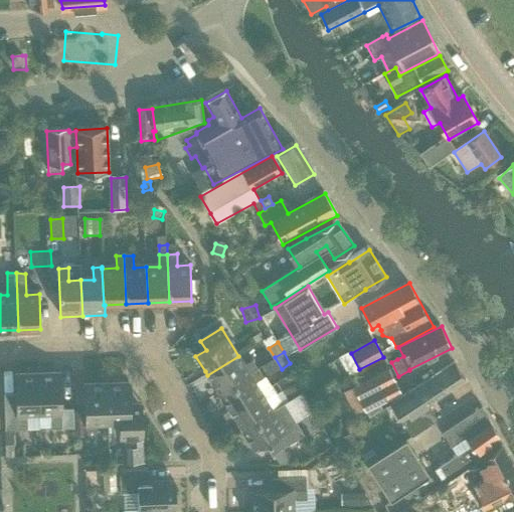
[(244,366),(238,356),(207,375),(219,393),(250,374),(259,369),(253,360),(244,366)]
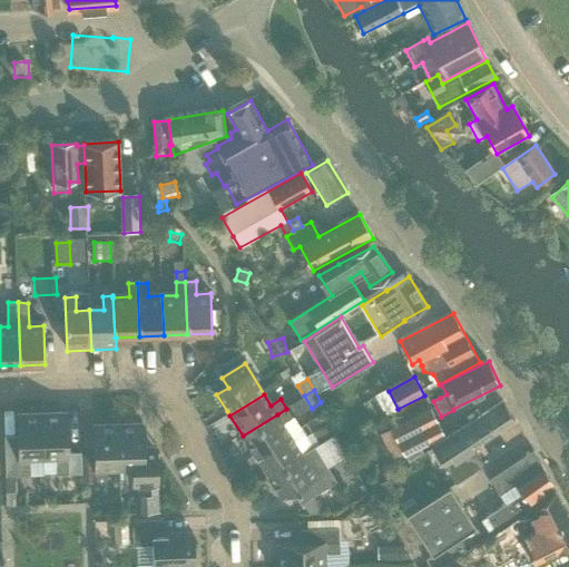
[(472,419),(491,410),(487,401),(468,410),(472,419)]
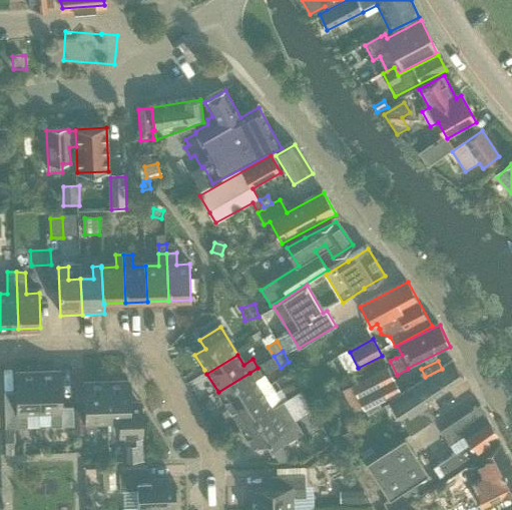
[(390,404),(391,405),(411,436),(437,419),(427,404),(464,379),(453,362),(390,404)]
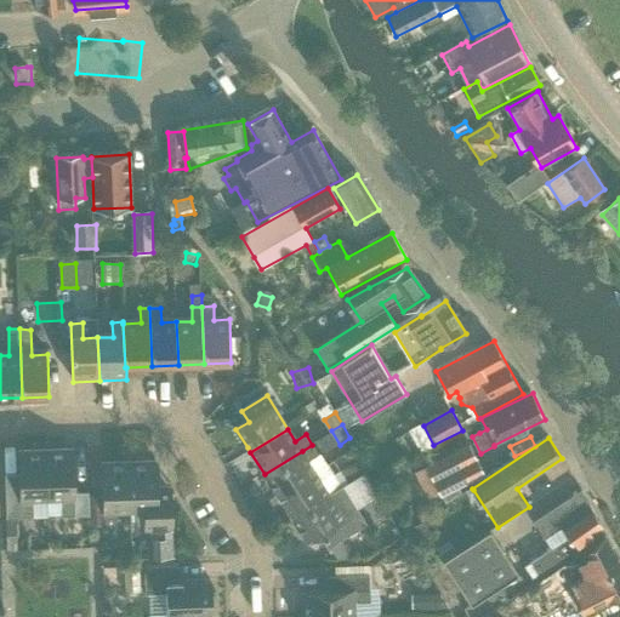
[(470,445),(426,467),(441,496),(484,474),(470,445)]
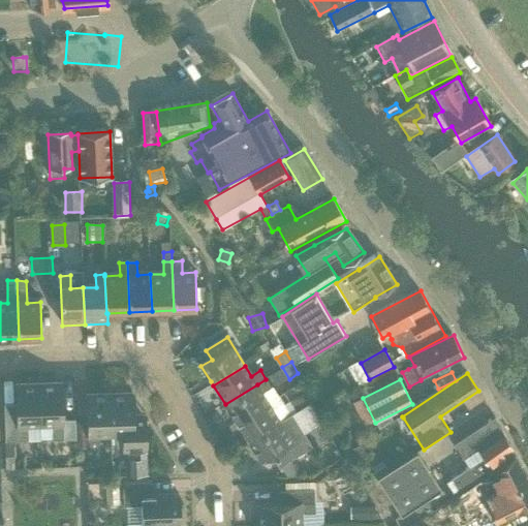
[(225,404),(237,424),(269,403),(264,395),(272,390),(267,380),(257,384),(225,404)]
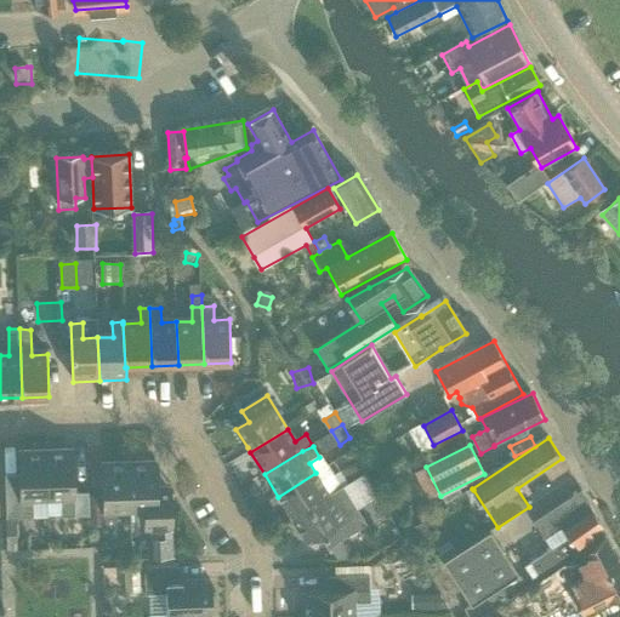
[(72,452),(46,453),(47,502),(61,502),(62,519),(74,518),(74,515),(74,496),(72,452)]
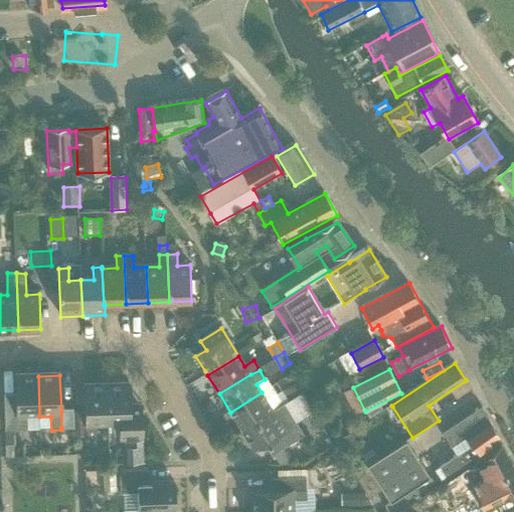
[(27,417),(39,416),(38,376),(16,377),(18,432),(27,432),(27,417)]
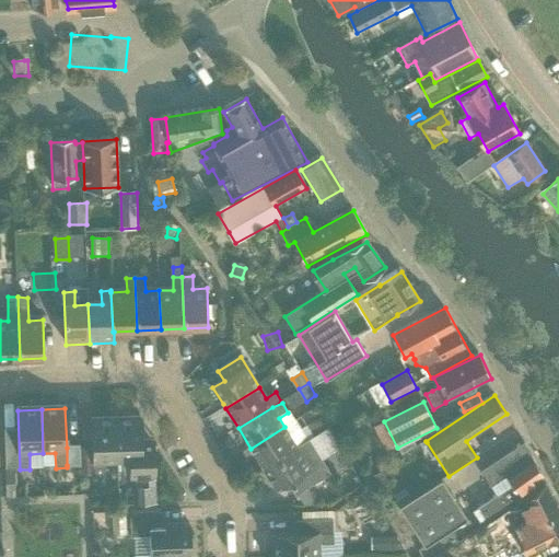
[(324,418),(307,429),(313,438),(330,427),(324,418)]
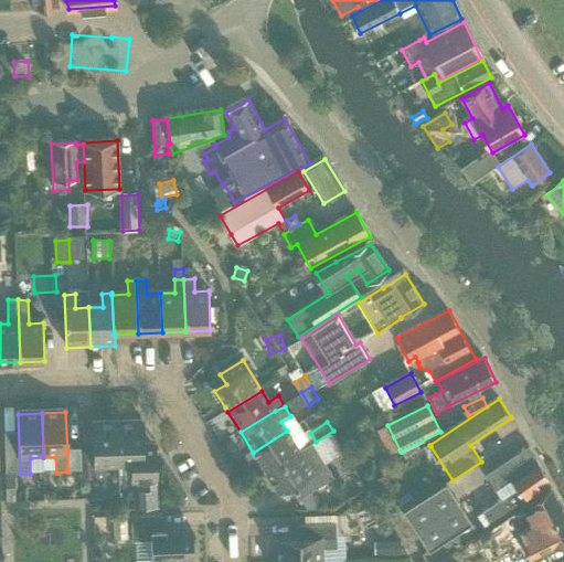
[(141,423),(117,424),(119,467),(131,467),(132,484),(156,483),(155,452),(141,453),(141,423)]
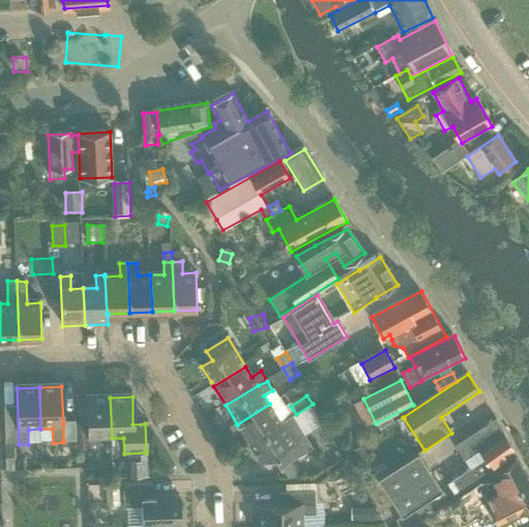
[(99,439),(112,438),(110,398),(87,398),(88,427),(89,450),(89,455),(99,454),(99,439)]
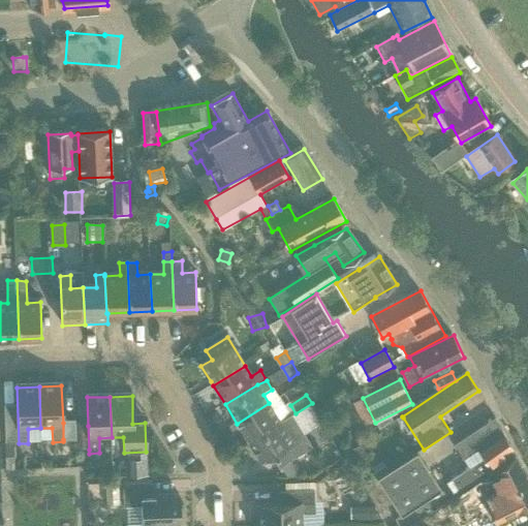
[(281,423),(269,403),(237,424),(249,442),(281,423)]
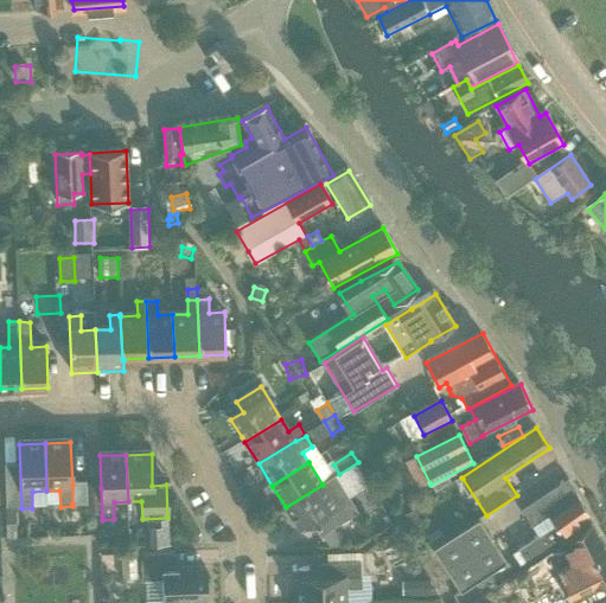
[(323,485),(286,507),(300,530),(312,521),(320,534),(333,526),(356,512),(335,478),(323,485)]
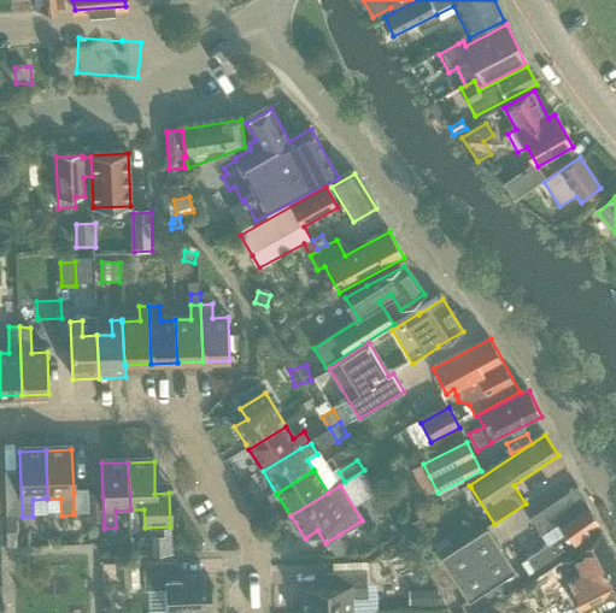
[(578,487),(531,518),(541,535),(557,524),(587,504),(578,487)]
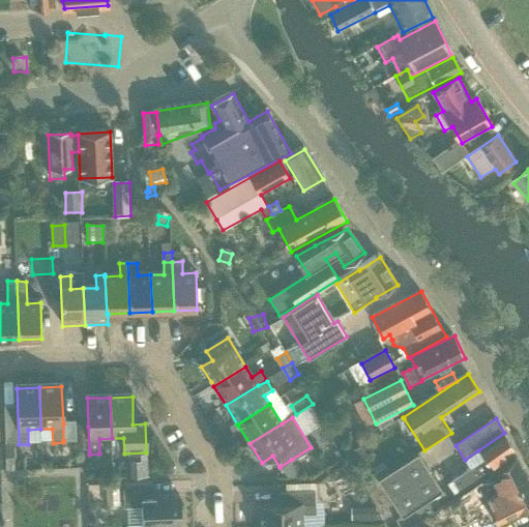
[(76,422),(63,423),(63,440),(77,439),(76,427),(76,422)]
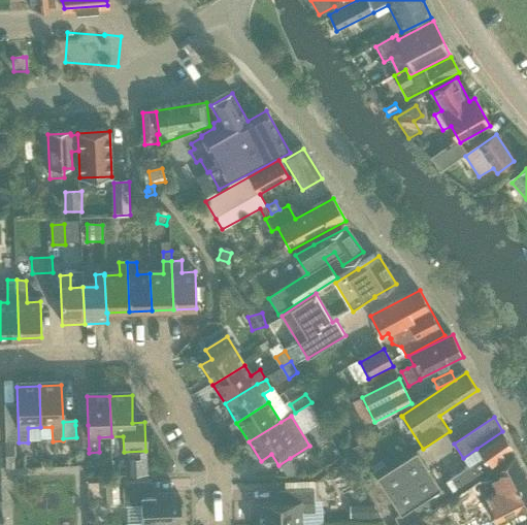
[(88,425),(75,425),(76,437),(76,450),(89,449),(88,425)]
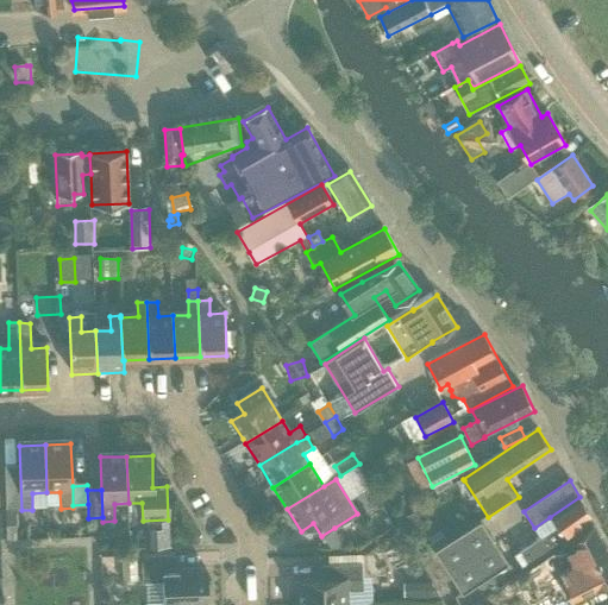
[(594,523),(580,497),(550,517),(556,528),(522,553),(532,567),(558,548),(556,544),(565,539),(569,544),(593,525),(594,523)]
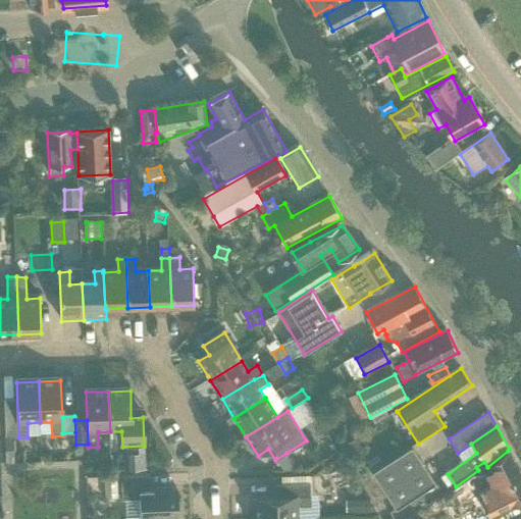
[(15,438),(6,439),(6,454),(15,454),(15,438)]
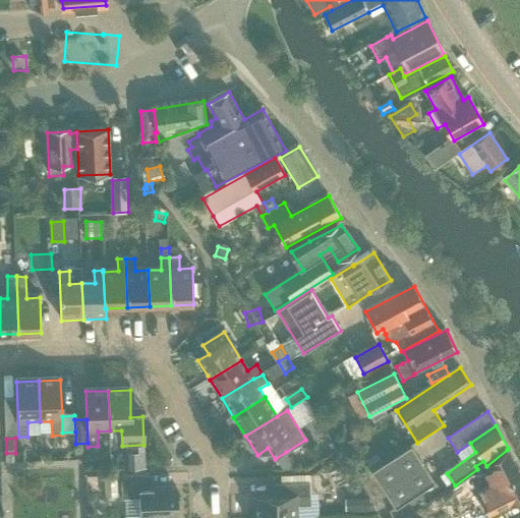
[(396,509),(436,483),(412,447),(372,472),(396,509)]
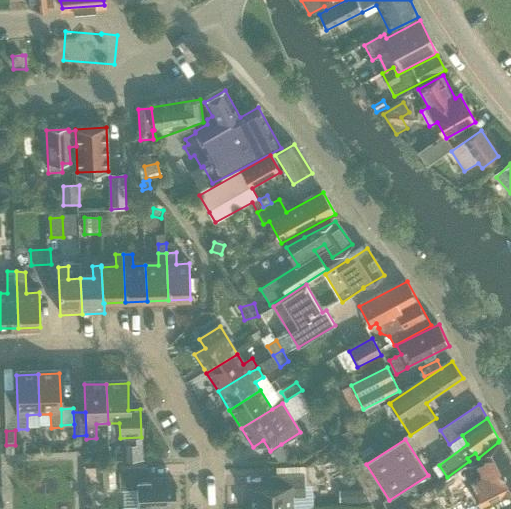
[(288,463),(281,444),(270,451),(278,463),(288,463)]
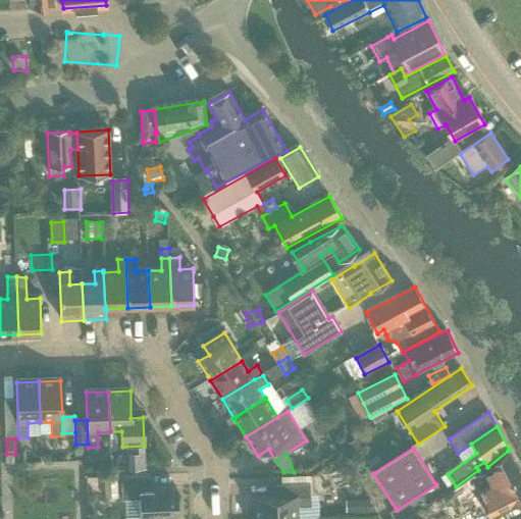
[(468,511),(483,503),(490,518),(493,518),(520,504),(520,474),(509,453),(456,490),(468,511)]
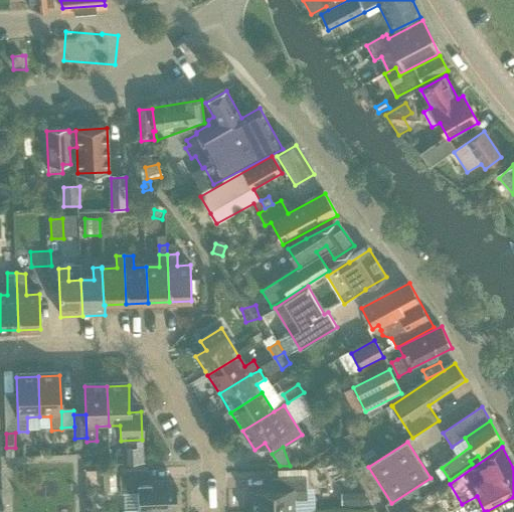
[(363,459),(368,467),(378,460),(373,452),(363,459)]
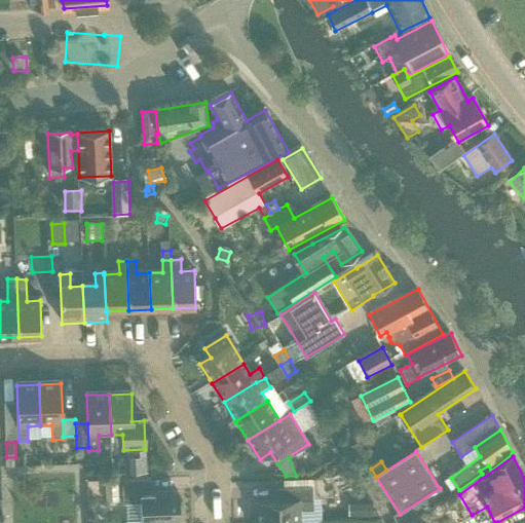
[(150,481),(121,482),(123,506),(142,505),(142,522),(170,522),(170,521),(179,521),(178,493),(151,494),(150,481)]
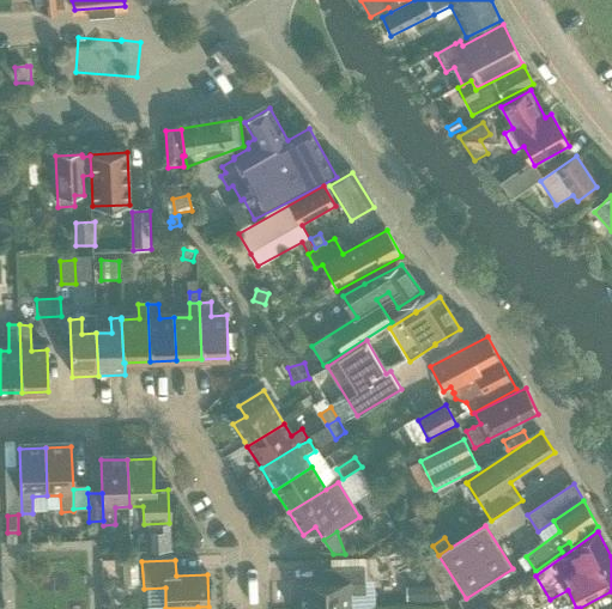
[(302,586),(303,608),(350,608),(350,597),(368,596),(367,568),(356,570),(356,561),(332,561),(332,571),(326,571),(326,585),(302,586)]
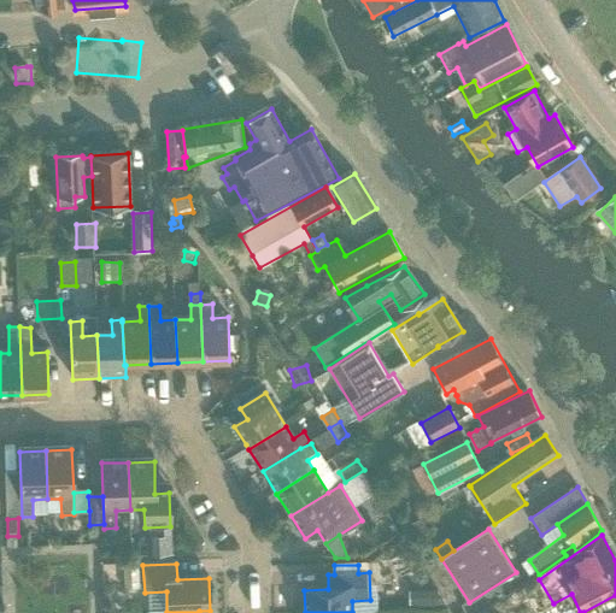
[(429,591),(410,591),(410,606),(429,605),(429,591)]
